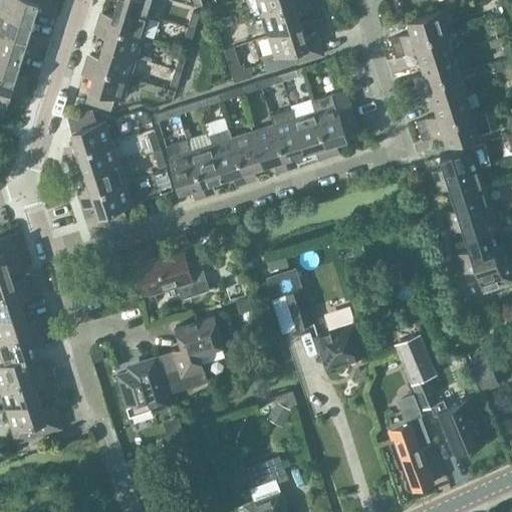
[(31,24),(35,13),(46,16),(51,0),(3,0),(0,10),(0,14),(31,24)]
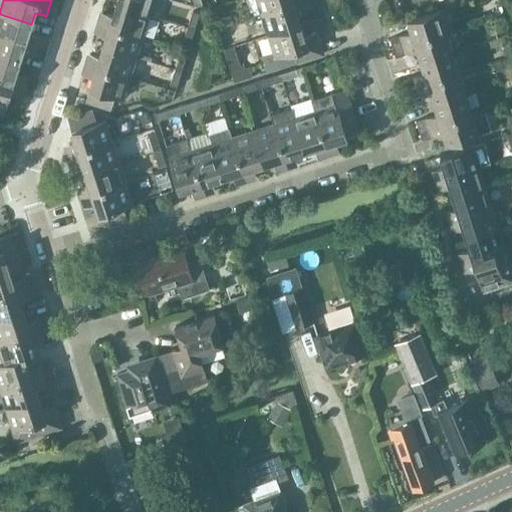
[(148,17),(152,0),(116,0),(114,7),(148,17)]
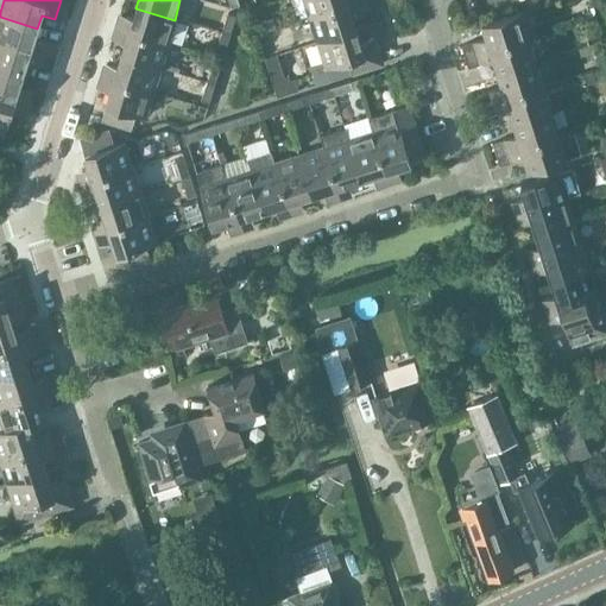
[(238,7),(235,0),(226,0),(229,11),(238,7)]
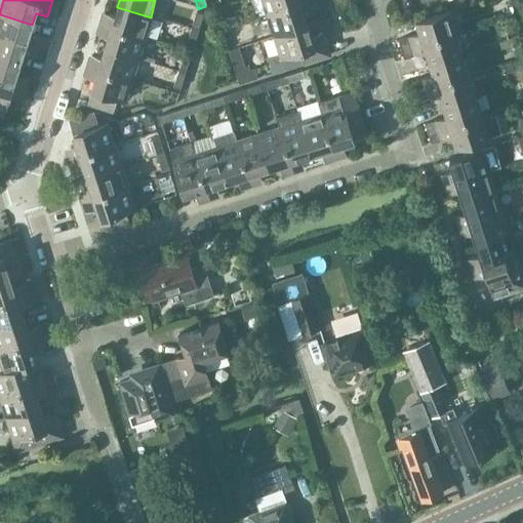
[(319,0),(260,0),(267,17),(319,0)]
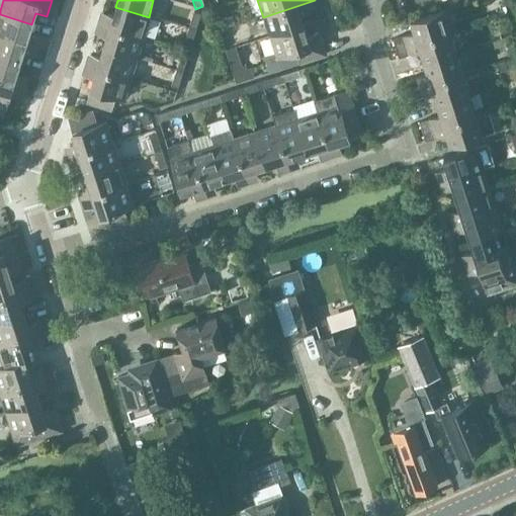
[(321,10),(317,0),(315,0),(263,17),(269,37),(303,27),(298,16),(321,10)]
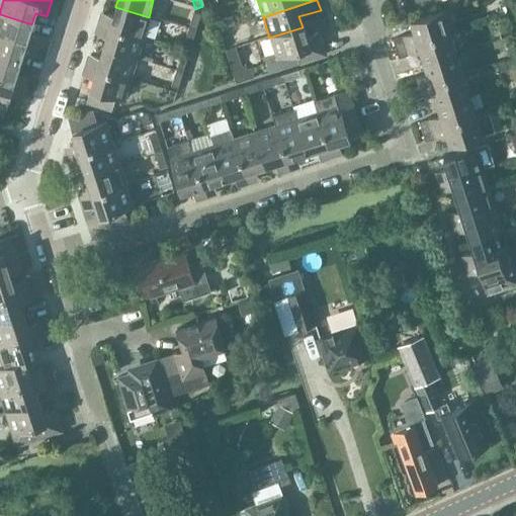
[(101,14),(97,24),(142,37),(149,17),(115,7),(112,17),(101,14)]
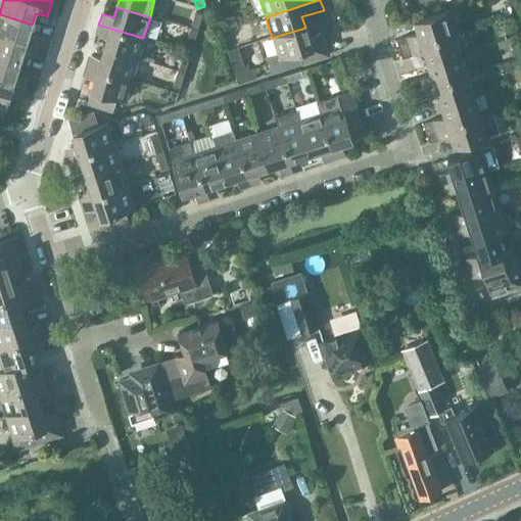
[(417,34),(395,41),(398,51),(453,34),(446,15),(452,13),(451,10),(414,22),(417,34)]
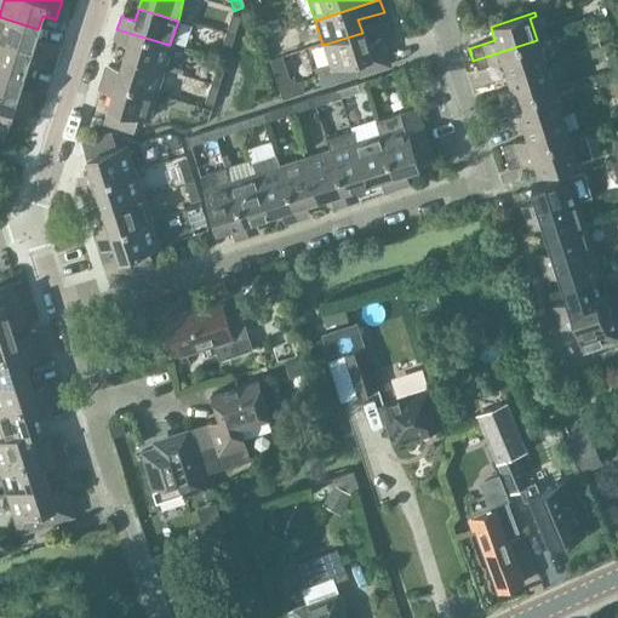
[(224,35),(233,38),(239,18),(230,16),(224,35)]
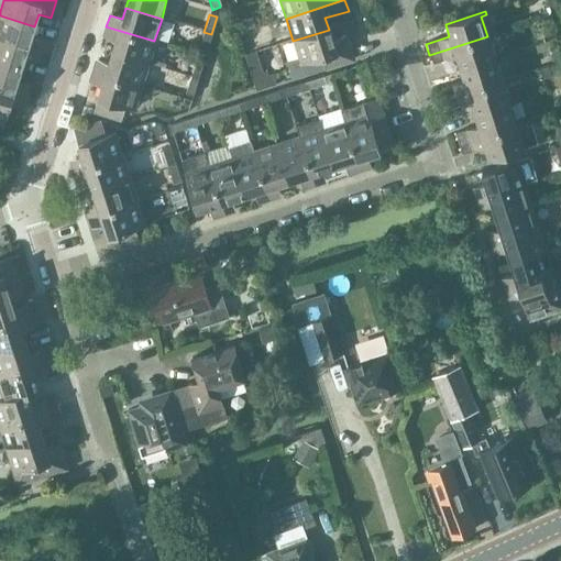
[(0,41),(51,56),(54,45),(31,39),(34,26),(0,15),(0,41)]
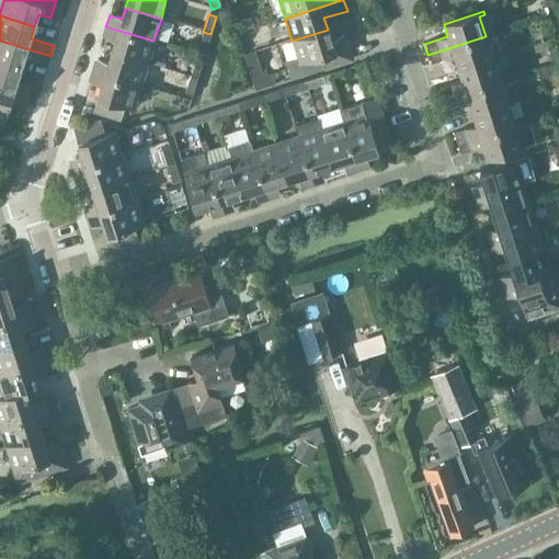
[(250,20),(238,23),(240,31),(253,27),(250,20)]
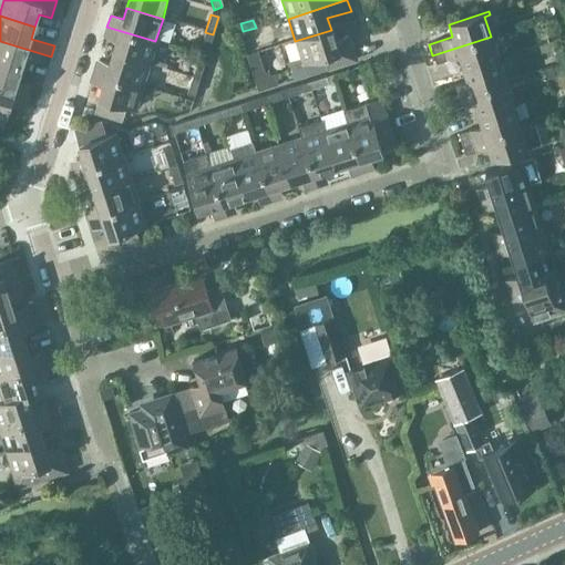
[(155,41),(106,27),(103,38),(115,42),(112,53),(149,64),(155,41)]
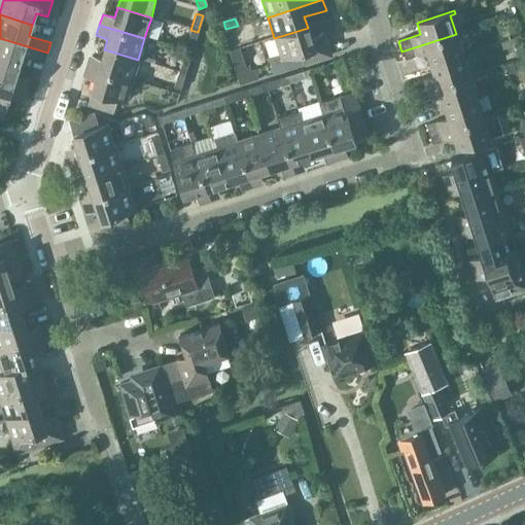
[(322,34),(311,38),(308,28),(274,38),(280,56),(268,60),(273,75),(329,58),(322,34)]
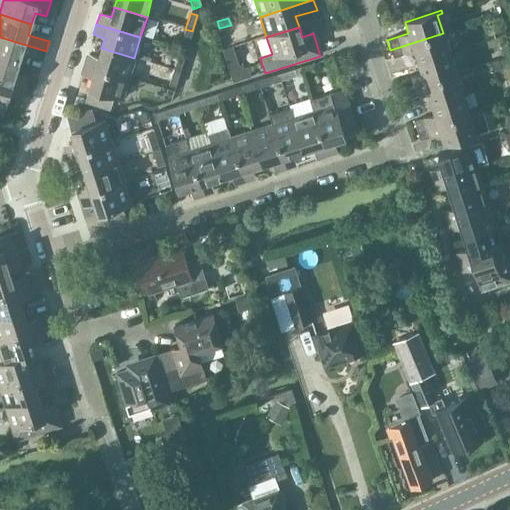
[(192,31),(185,29),(181,45),(188,47),(192,31)]
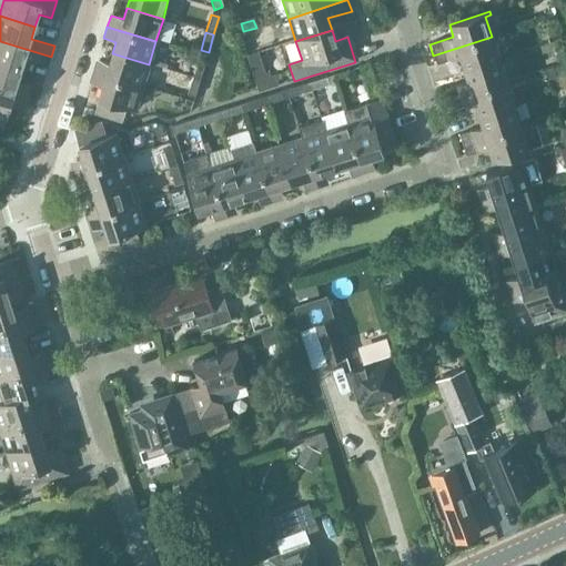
[(492,37),(433,56),(436,66),(460,58),(464,70),(505,58),(504,54),(498,56),(492,37)]
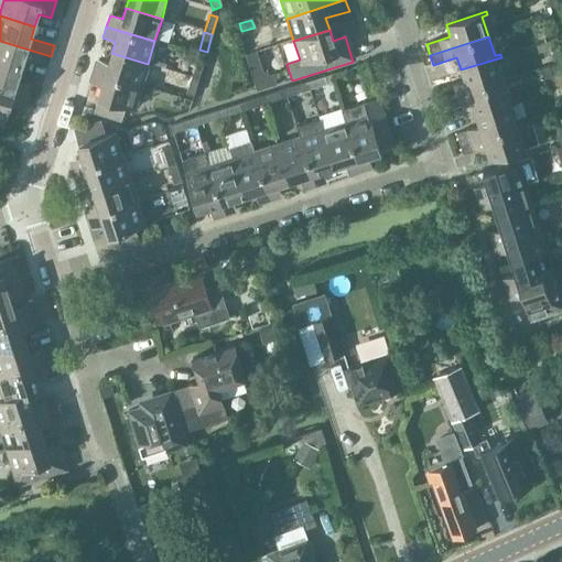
[(0,65),(21,72),(24,60),(47,67),(51,56),(0,41),(0,65)]
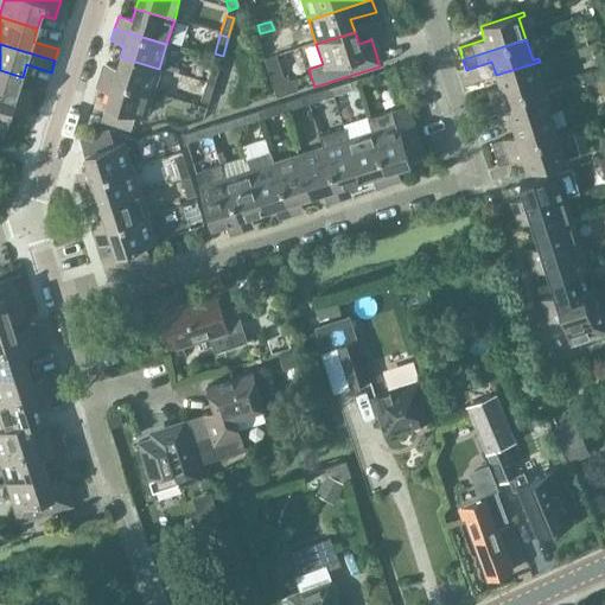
[(159,69),(120,57),(116,70),(103,65),(100,77),(152,94),(159,69)]
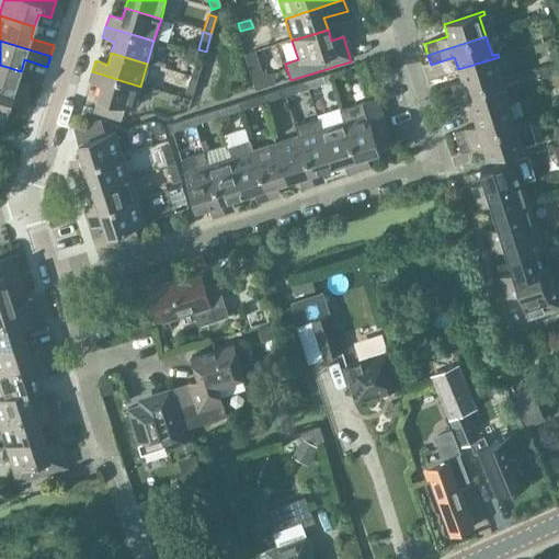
[(258,72),(260,71),(254,53),(243,56),(249,76),(258,72)]
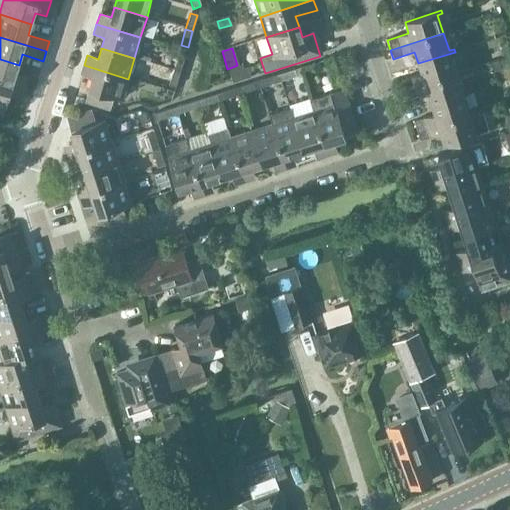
[(421,75),(400,81),(403,91),(456,74),(451,56),(455,55),(455,52),(418,63),(421,75)]
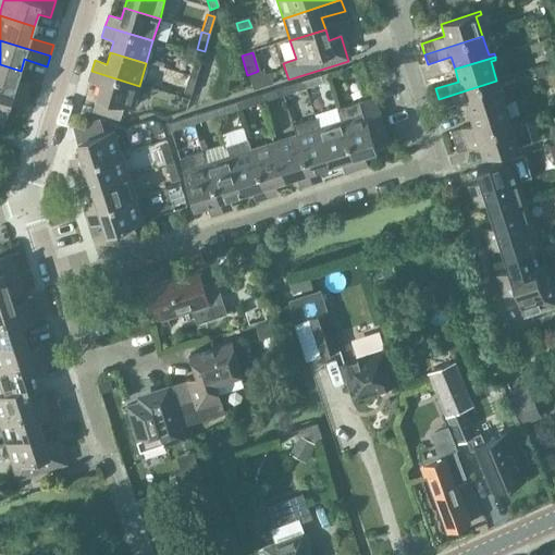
[(188,76),(196,78),(201,62),(194,59),(188,76)]
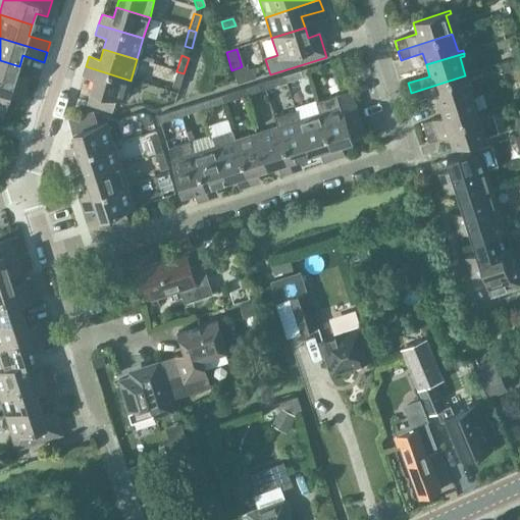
[(0,84),(23,91),(28,81),(15,78),(19,66),(0,60),(0,84)]
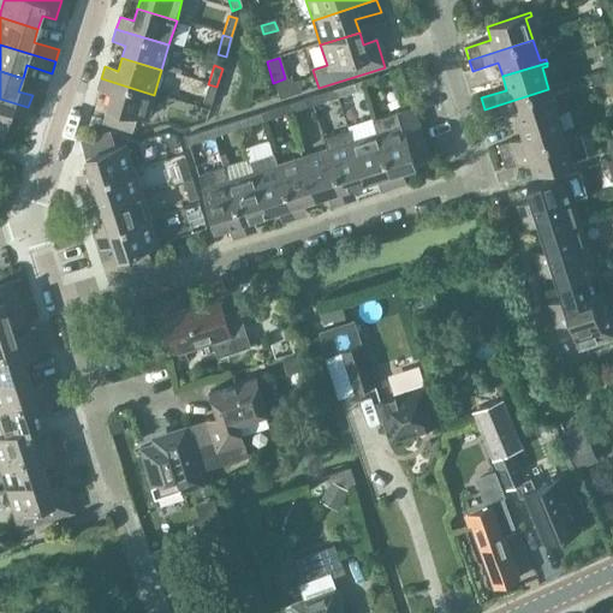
[(603,72),(589,77),(593,88),(606,83),(603,72)]
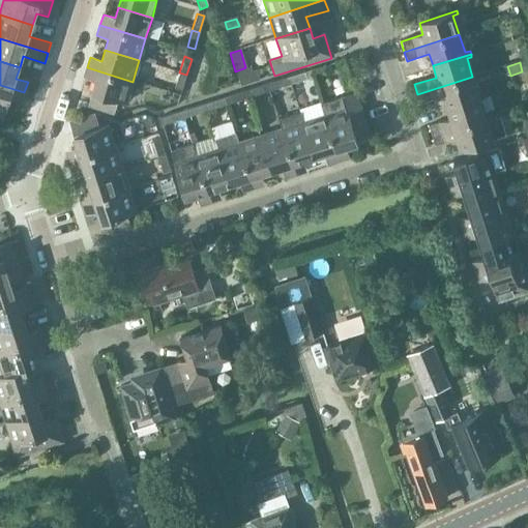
[(87,67),(83,79),(95,82),(87,107),(113,114),(117,101),(125,104),(133,82),(87,67)]
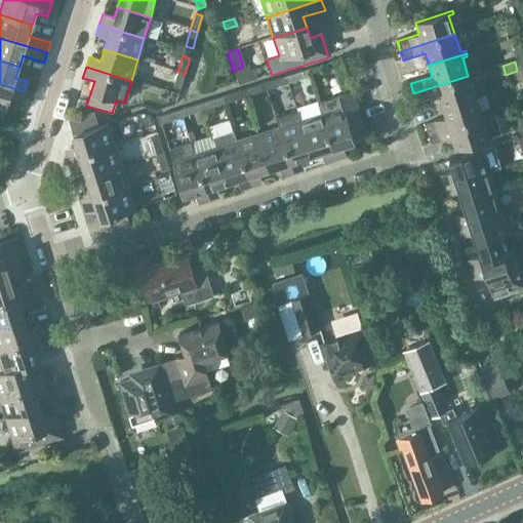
[(241,68),(233,71),(238,86),(256,80),(253,70),(249,71),(243,67),(241,68)]
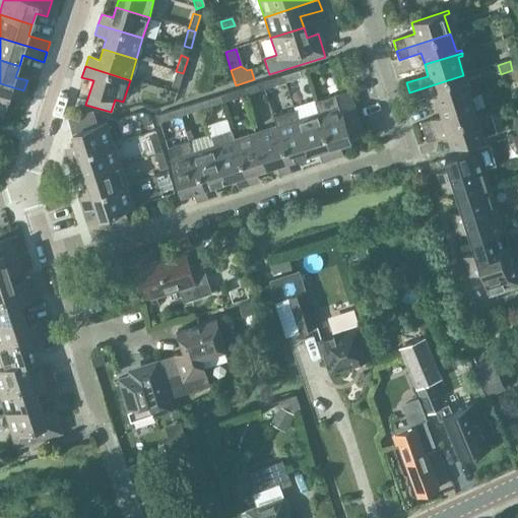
[(183,73),(176,71),(171,87),(178,89),(183,73)]
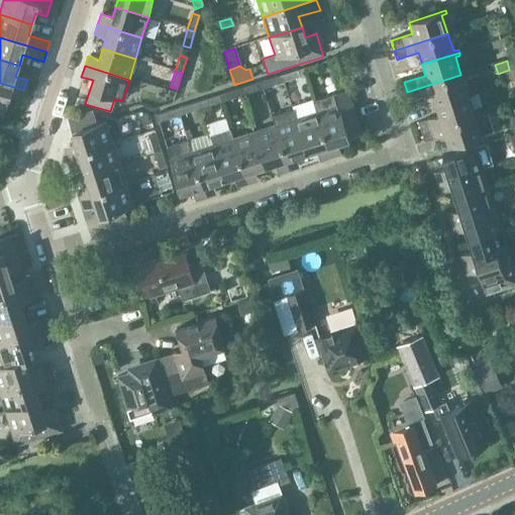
[(281,76),(283,83),(299,78),(297,71),(281,76)]
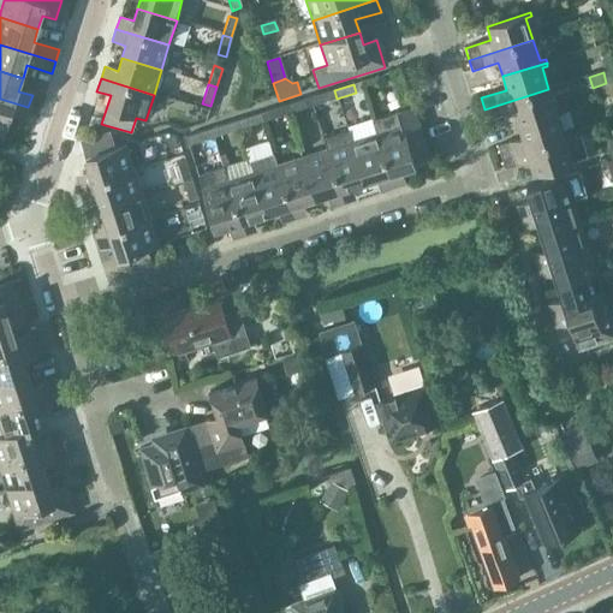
[(488,120),(513,112),(518,125),(563,112),(561,108),(555,111),(548,89),(484,109),(488,120)]
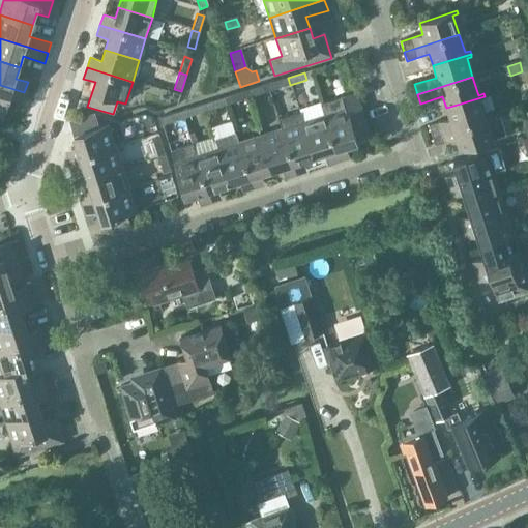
[(290,85),(288,78),(271,84),(273,90),(290,85)]
